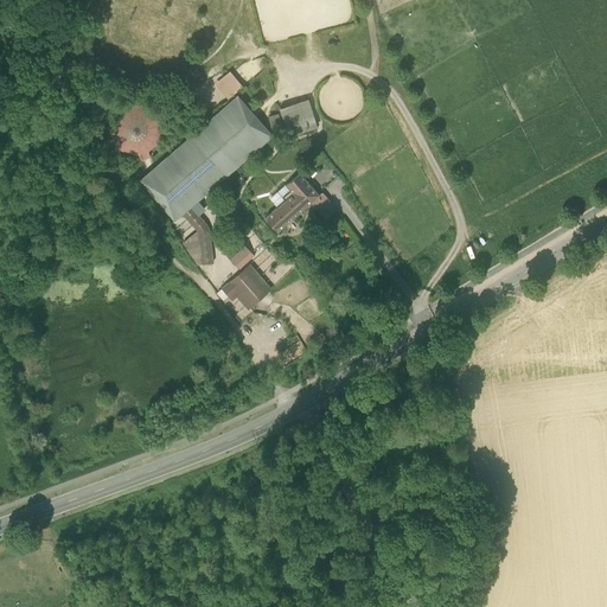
[(228,83),(235,77),(229,71),(215,84),(227,100),(236,93),(235,93),(228,83)]
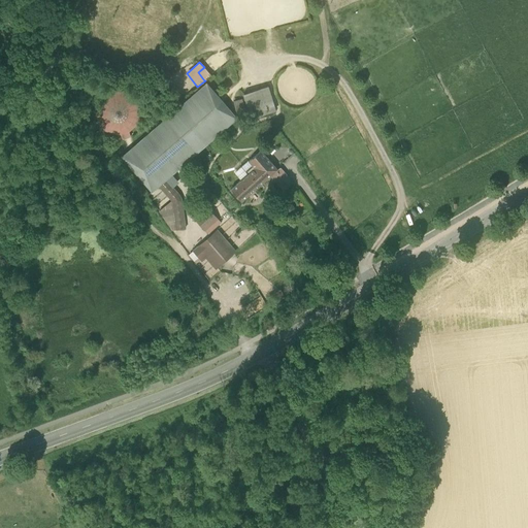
[(204,80),(205,80),(210,75),(204,67),(198,72),(204,80)]
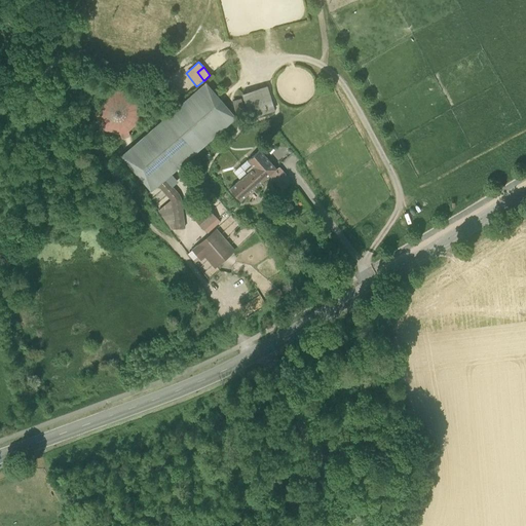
[(121,156),(150,190),(180,163),(184,168),(192,161),(188,157),(234,117),(205,84),(121,156)]
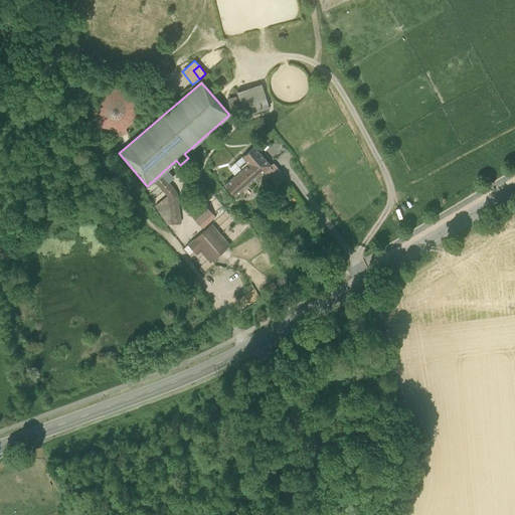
[(261,84),(237,93),(244,116),(268,108),(261,84)]
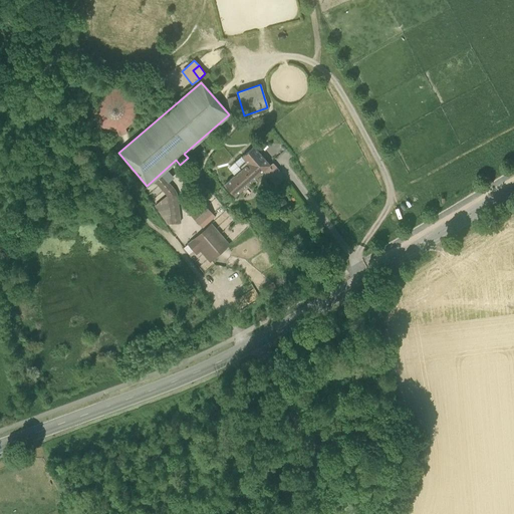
[(113,131),(129,125),(136,111),(131,96),(116,89),(101,94),(93,108),(98,123),(113,131)]
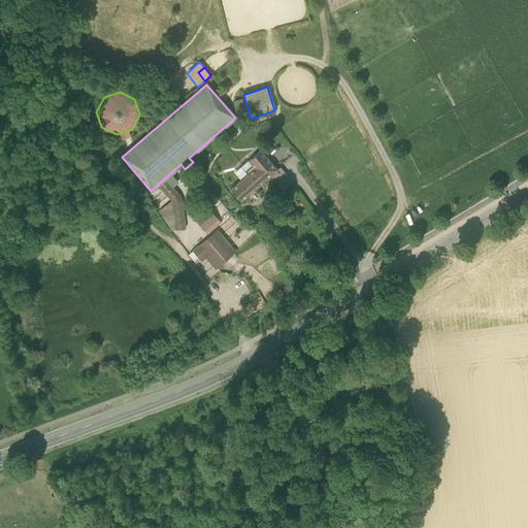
[(233,102),(237,119),(245,117),(241,100),(233,102)]
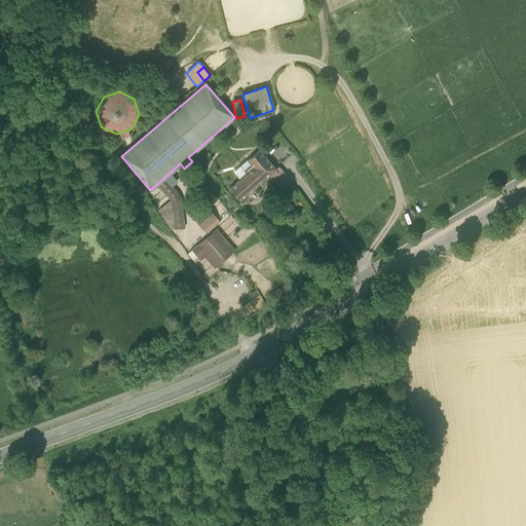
[(259,150),(248,160),(254,167),(239,180),(229,189),(239,200),(269,175),(276,168),(259,150)]
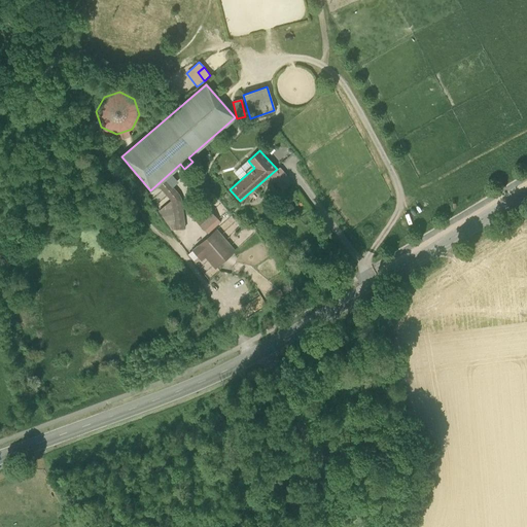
[(235,174),(240,180),(254,168),(248,161),(235,172),(235,174)]
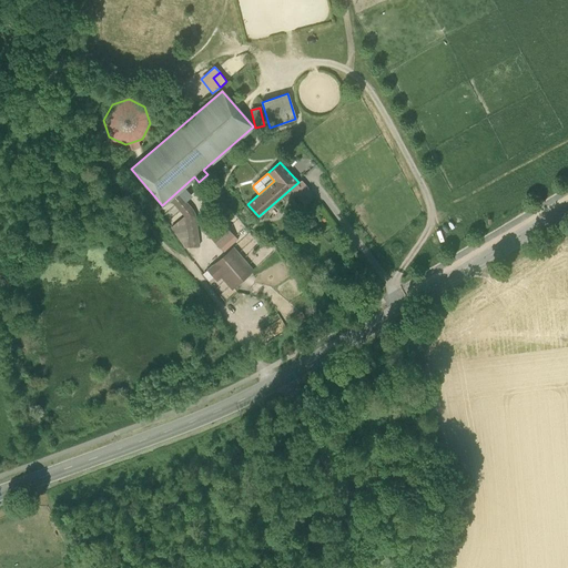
[(302,180),(298,182),(291,189),(305,205),(315,198),(310,192),(311,190),(302,180)]
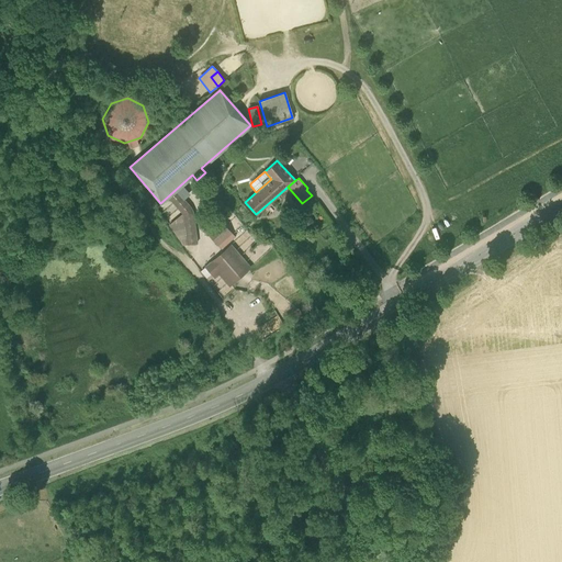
[(177,191),(175,193),(189,210),(191,213),(194,238),(197,238),(193,213),(191,208),(177,191)]
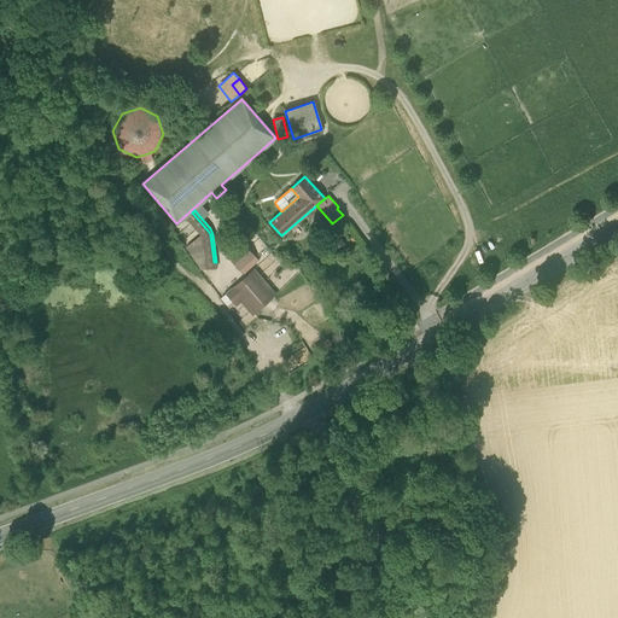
[(186,248),(202,269),(217,267),(216,262),(214,262),(210,234),(208,231),(192,213),(186,217),(202,235),(186,248)]
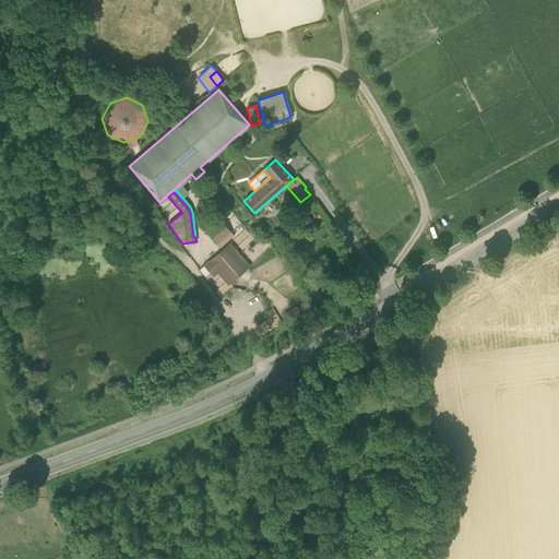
[(201,226),(206,232),(219,221),(214,215),(201,226)]
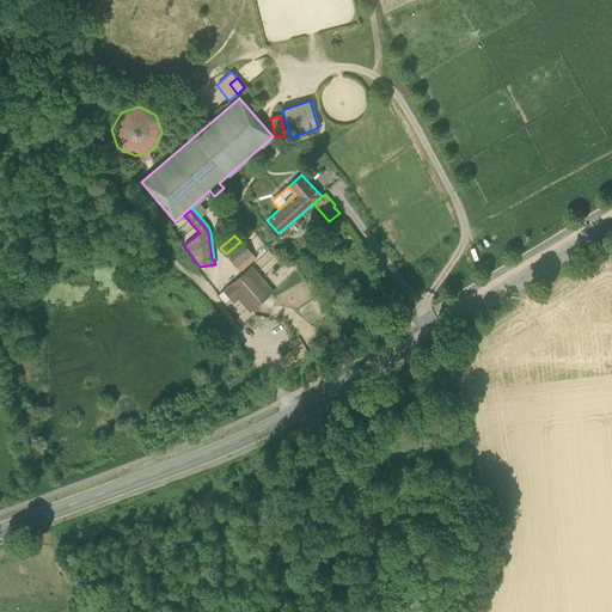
[(255,259),(251,255),(240,242),(226,254),(238,267),(242,270),(255,259)]
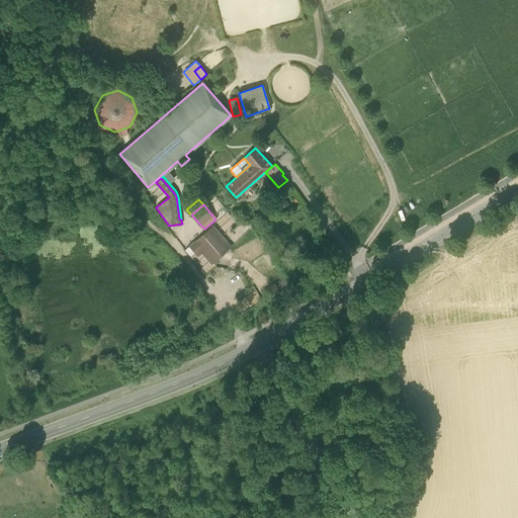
[(201,250),(212,263),(230,248),(211,227),(189,246),(196,255),(201,250)]
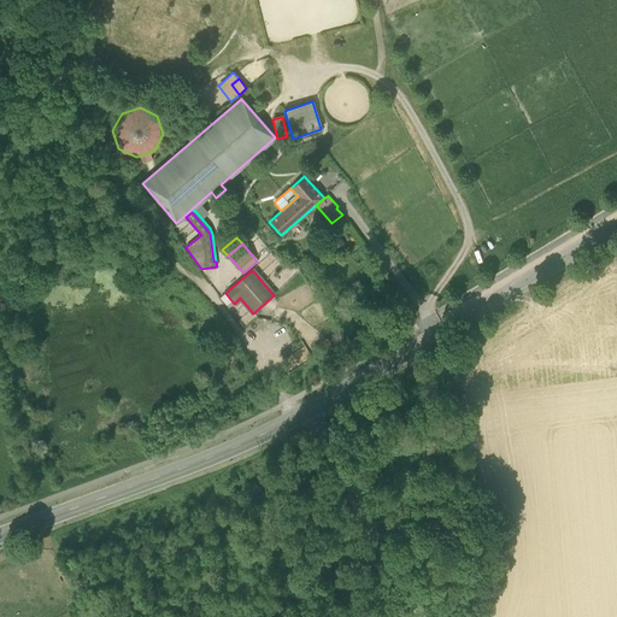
[(334,347),(328,339),(313,348),(319,357),(334,347)]
